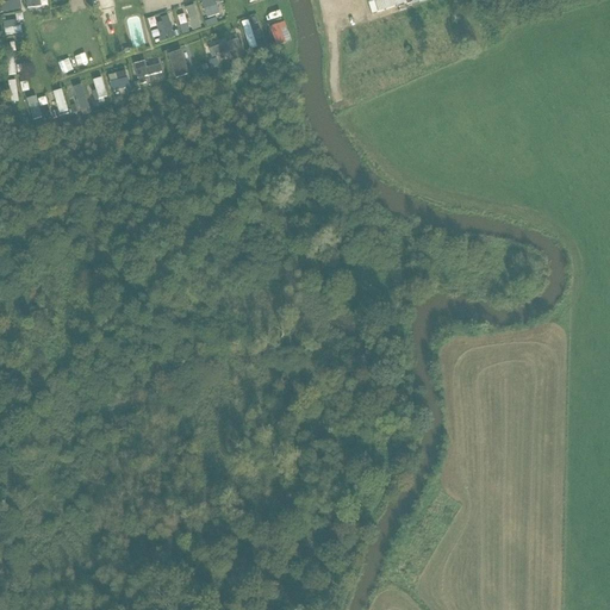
[(1,0),(4,13),(22,11),(20,0),(1,0)]
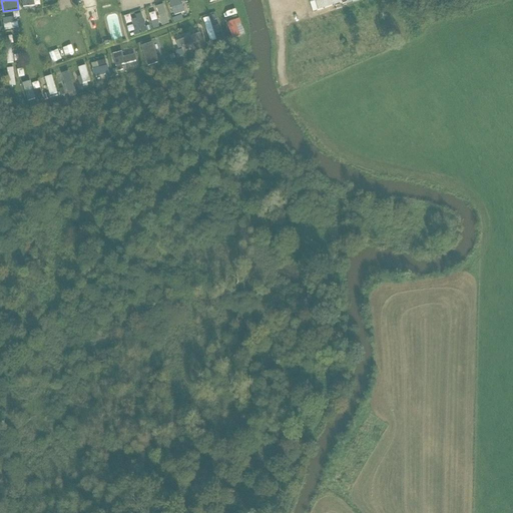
[(174,0),(170,2),(174,16),(187,12),(182,0),(174,0)]
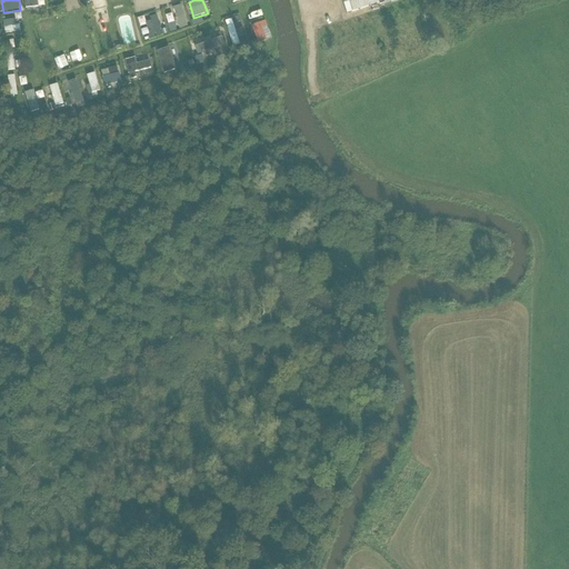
[(341,0),(343,5),(348,2),(351,12),(378,3),(377,0),(341,0)]
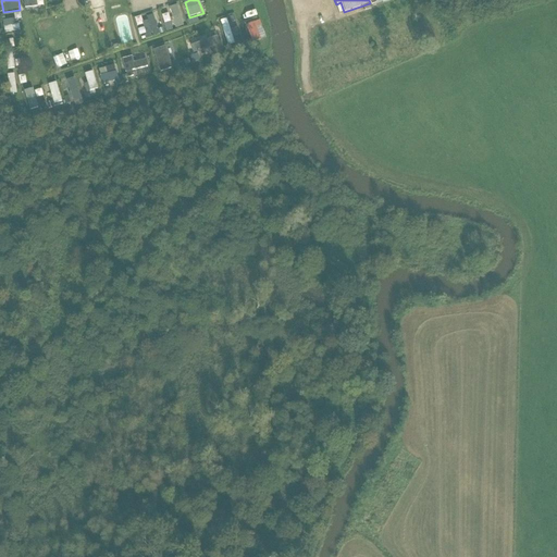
[(176,28),(186,25),(180,4),(170,8),(176,28)]
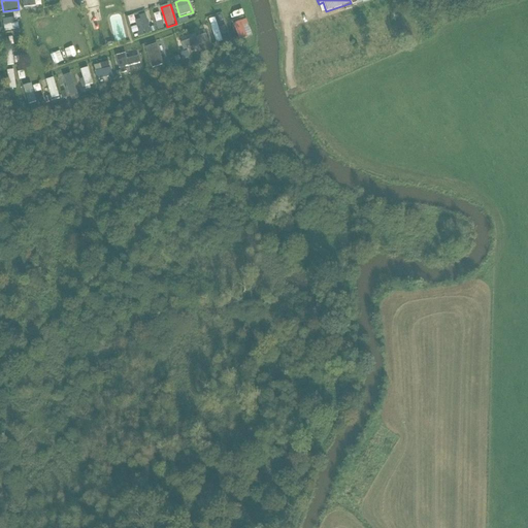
[(147,11),(129,15),(135,38),(153,33),(147,11)]
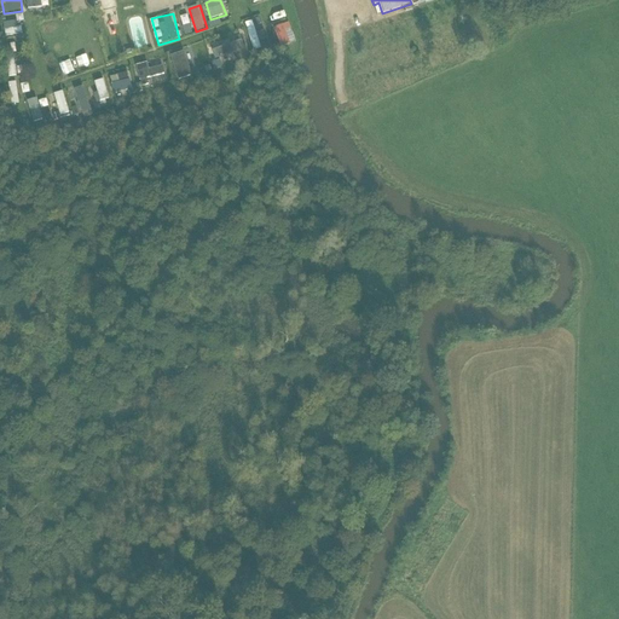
[(253,18),(246,21),(255,51),(262,48),(253,18)]
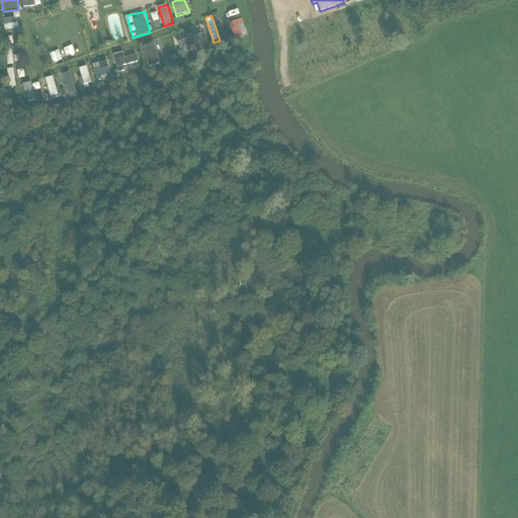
[(19,28),(19,22),(14,22),(14,17),(4,18),(4,29),(19,28)]
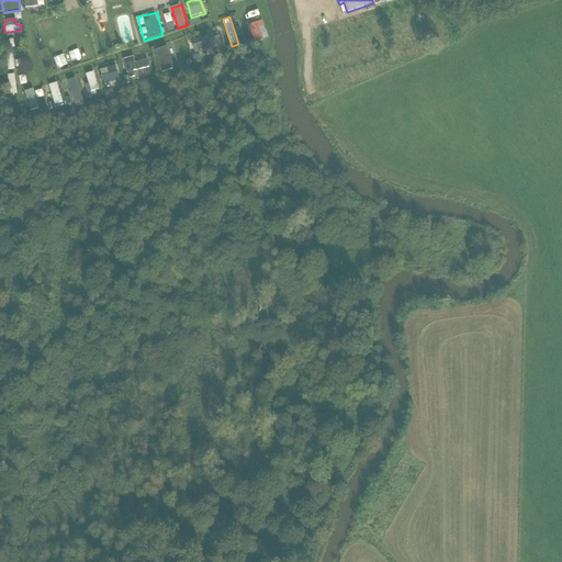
[(262,20),(249,26),(257,44),(271,37),(262,20)]
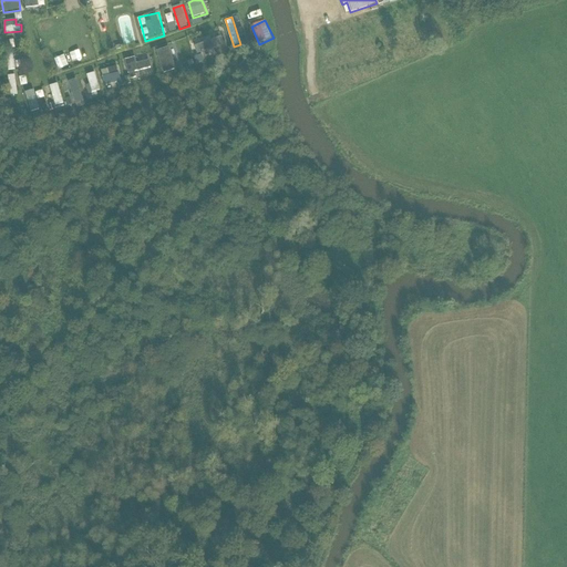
[(10,38),(12,47),(22,44),(20,34),(10,38)]
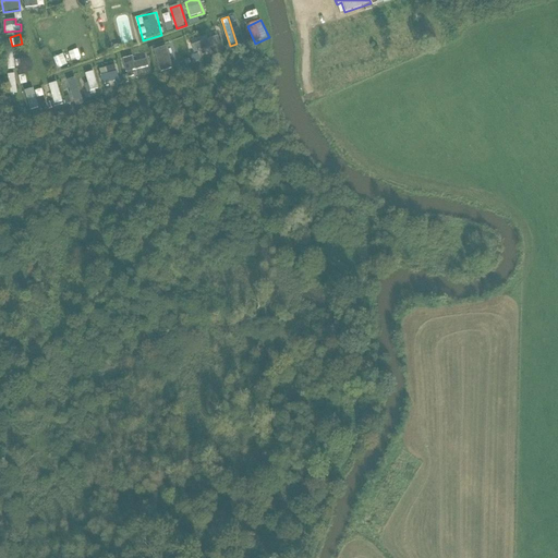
[(195,53),(222,48),(219,35),(193,41),(195,53)]
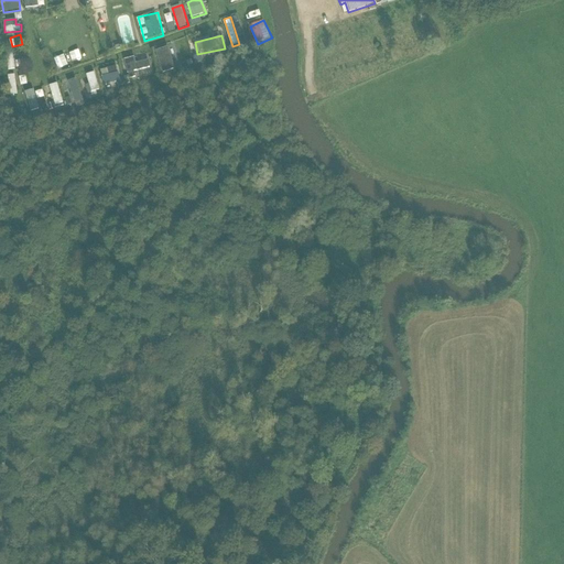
[(155,50),(163,74),(182,68),(174,44),(155,50)]
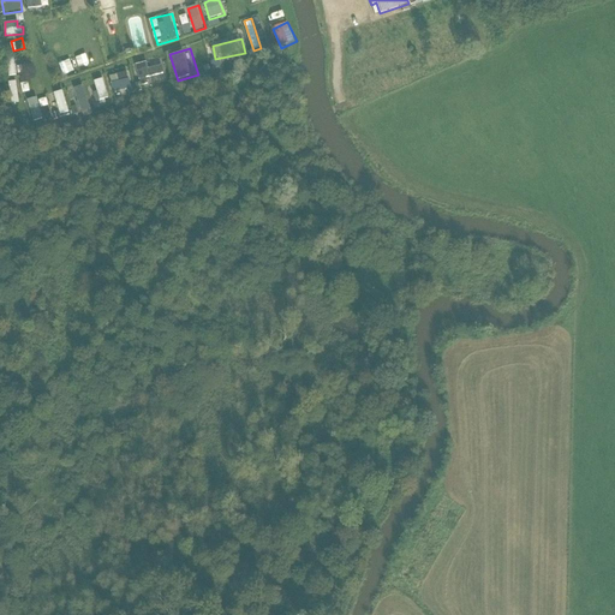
[(18,76),(15,58),(7,59),(11,77),(18,76)]
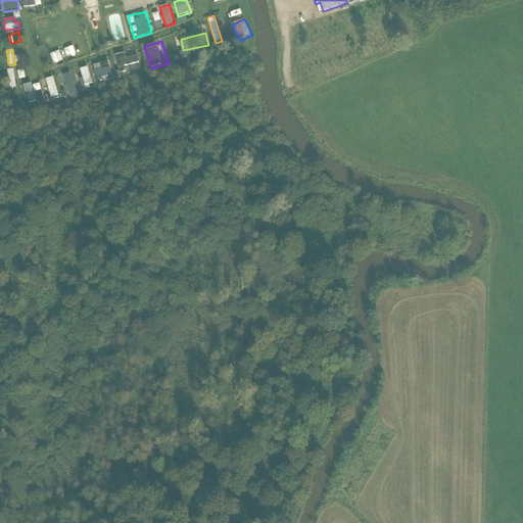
[(142,70),(140,55),(128,57),(127,53),(115,54),(119,74),(142,70)]
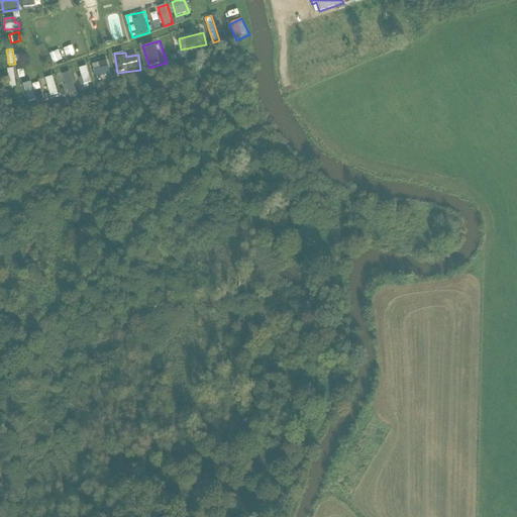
[(96,82),(110,80),(107,61),(93,64),(96,82)]
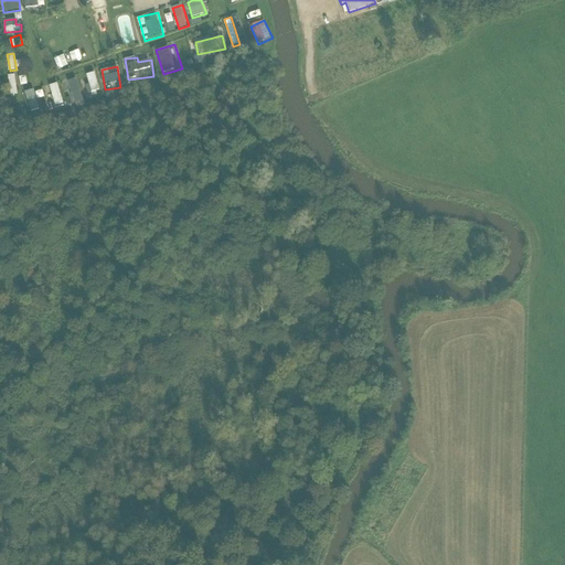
[(71,105),(84,99),(75,77),(62,83),(71,105)]
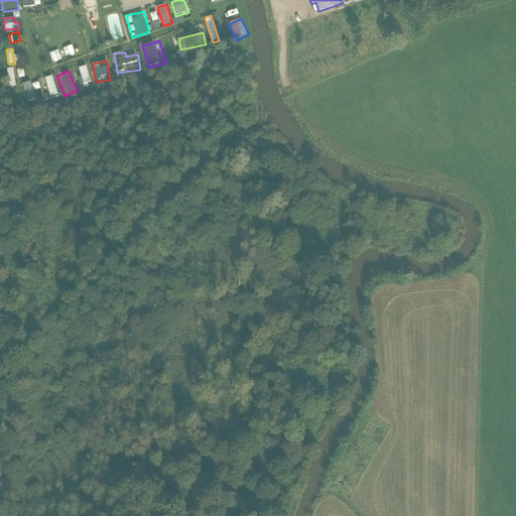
[(50,97),(58,95),(53,76),(45,78),(50,97)]
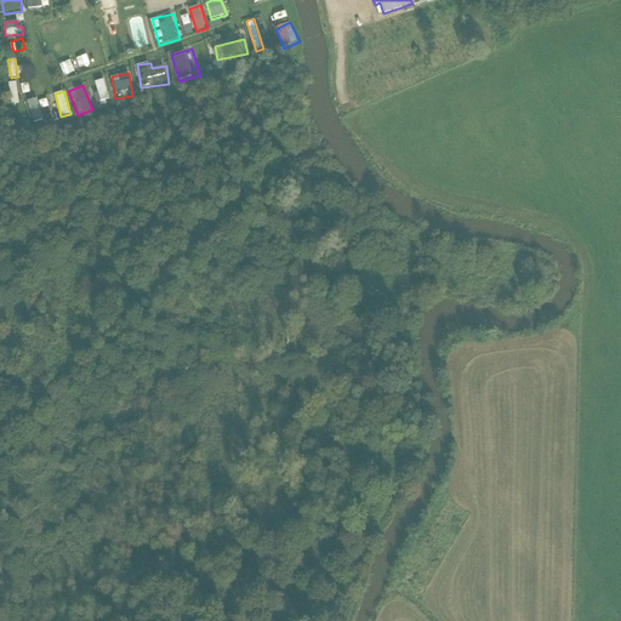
[(38,98),(28,101),(33,123),(44,120),(38,98)]
